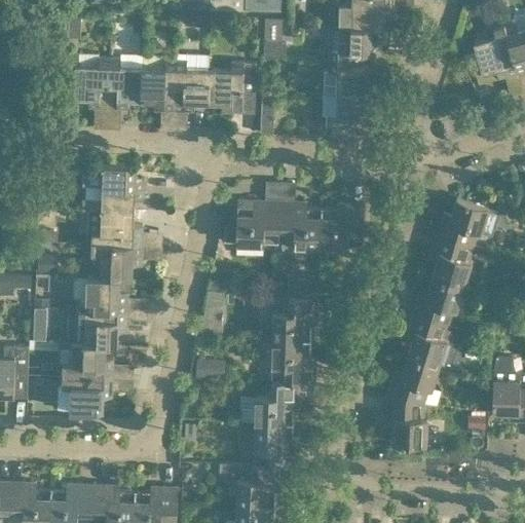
[(166,0),(166,9),(177,9),(177,0),(166,0)]
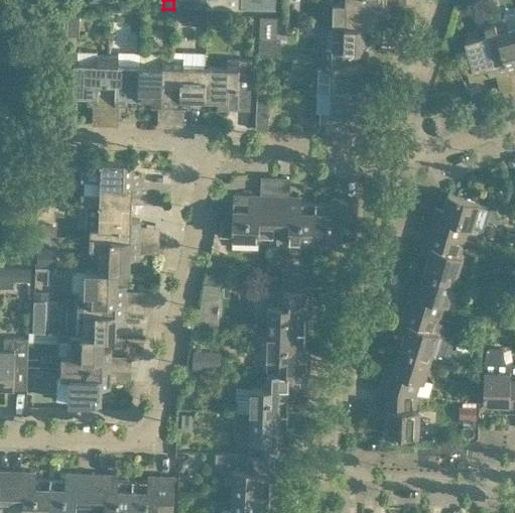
[(206,0),(206,11),(223,12),(223,11),(223,0),(206,0)]
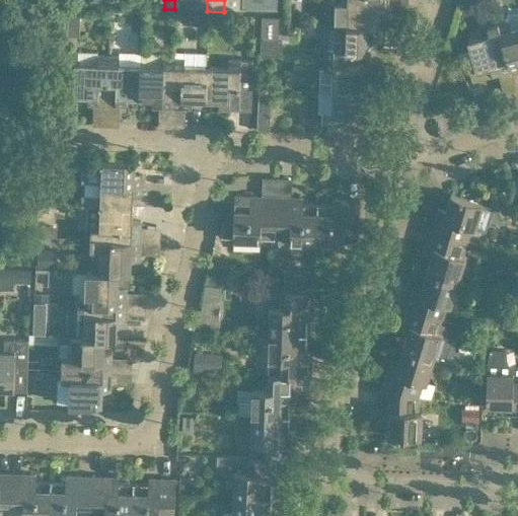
[(264,0),(264,11),(276,11),(276,0),(264,0)]
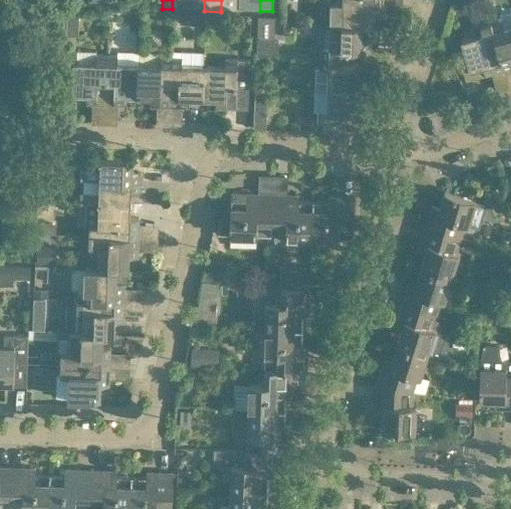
[(331,6),(330,27),(363,28),(363,30),(375,30),(375,29),(375,16),(384,16),(384,11),(384,5),(376,5),(375,0),(334,0),(335,6),(331,6)]
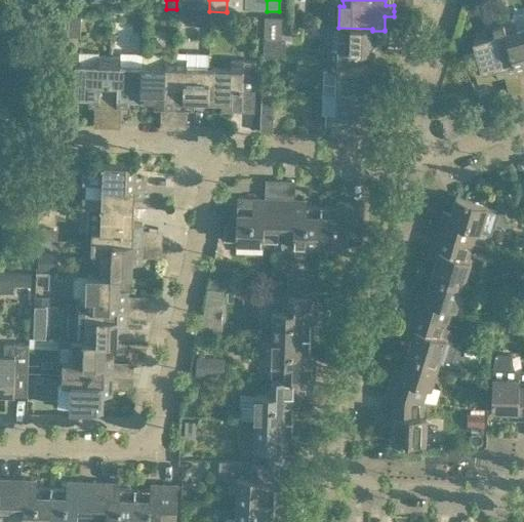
[(197,1),(196,10),(208,11),(208,2),(197,1)]
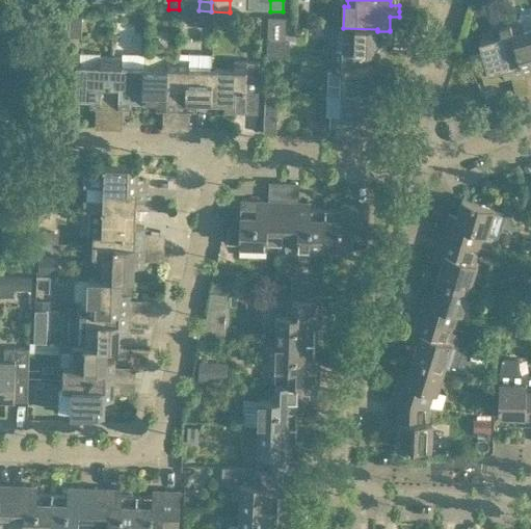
[(82,40),(83,14),(70,12),(69,38),(82,40)]
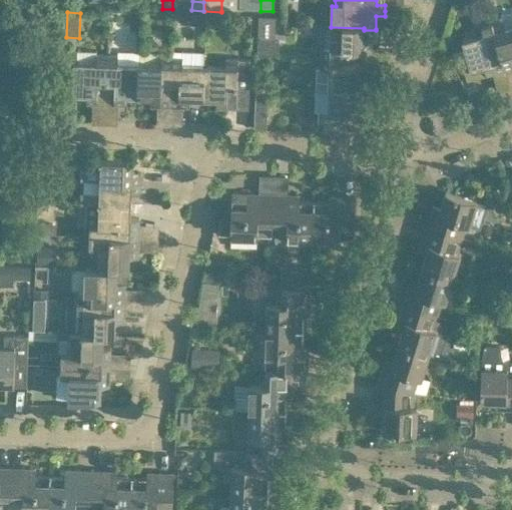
[(286,14),(286,25),(297,25),(297,17),(294,14),(286,14)]
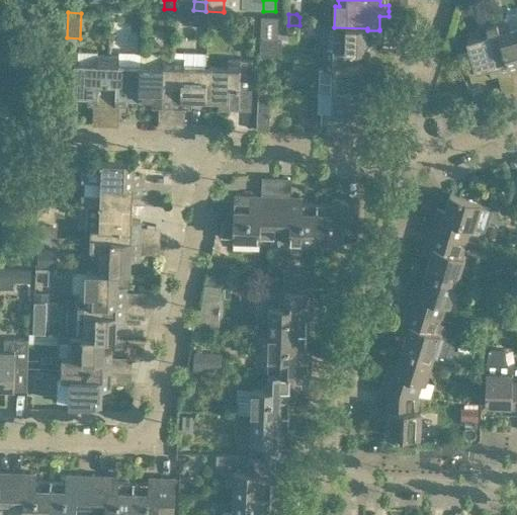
[(184,16),(184,26),(206,27),(207,16),(184,16)]
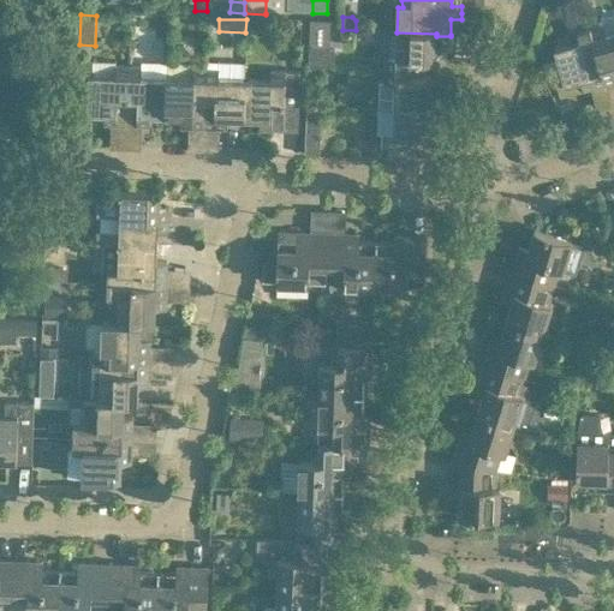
[(600,27),(589,30),(602,77),(613,75),(613,79),(613,33),(604,36),(602,27),(600,27)]
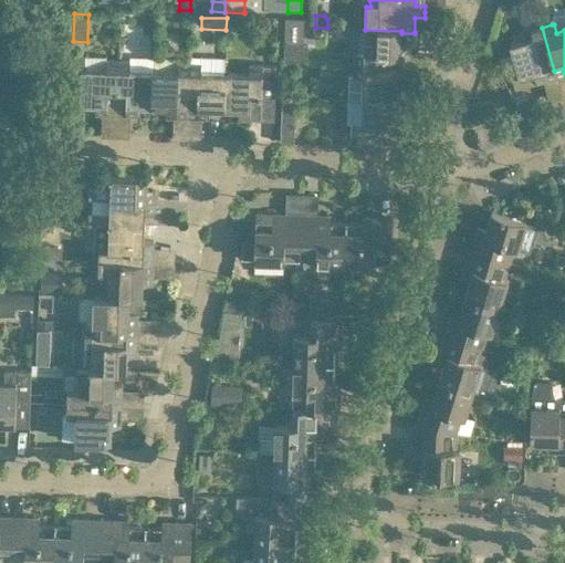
[(533,40),(509,47),(518,76),(511,79),(514,92),(536,85),(543,84),(547,82),(545,73),(554,71),(542,28),(531,31),(533,40)]
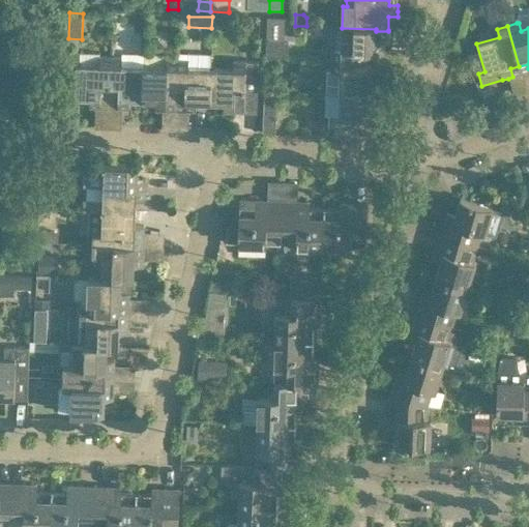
[(332,51),(332,62),(375,63),(375,55),(384,55),(384,44),(376,44),(376,31),(376,29),(342,28),(327,28),(326,51),(332,51)]
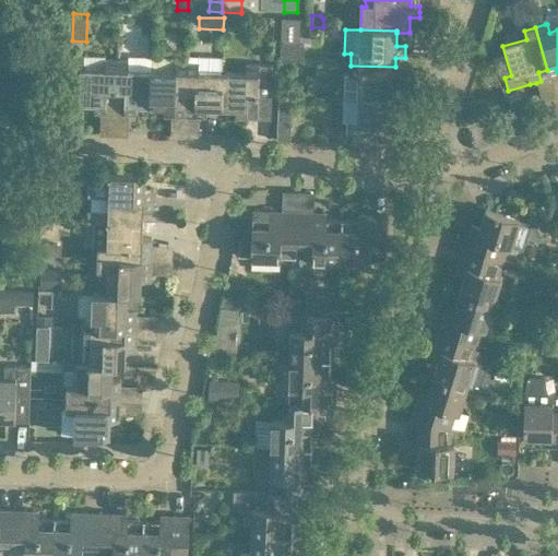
[(280,46),(280,60),(304,61),(304,47),(298,47),(280,46)]
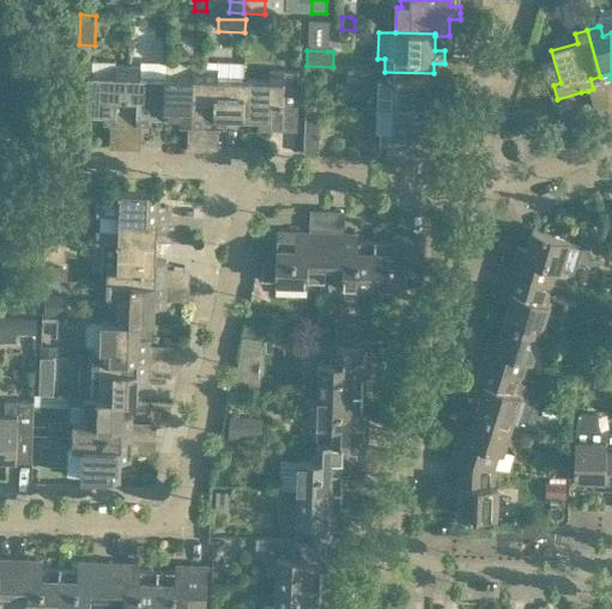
[(242,122),(243,83),(244,65),(219,64),(218,71),(205,71),(204,131),(225,131),(226,121),(242,122)]
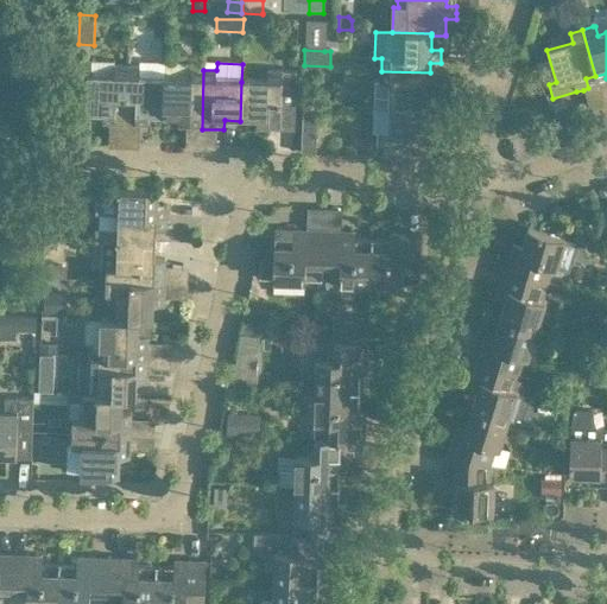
[(71,101),(76,101),(86,101),(86,115),(102,115),(102,126),(114,126),(115,116),(125,116),(127,68),(114,67),(114,77),(90,76),(92,67),(73,67),(71,101)]
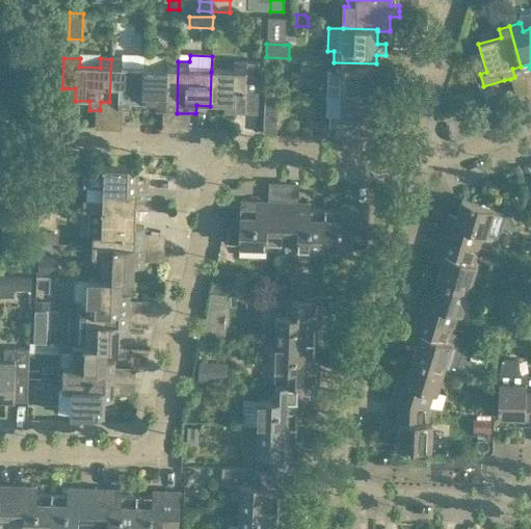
[(129,103),(142,103),(144,69),(122,69),(122,59),(111,59),(109,102),(118,102),(117,111),(129,111),(129,103)]
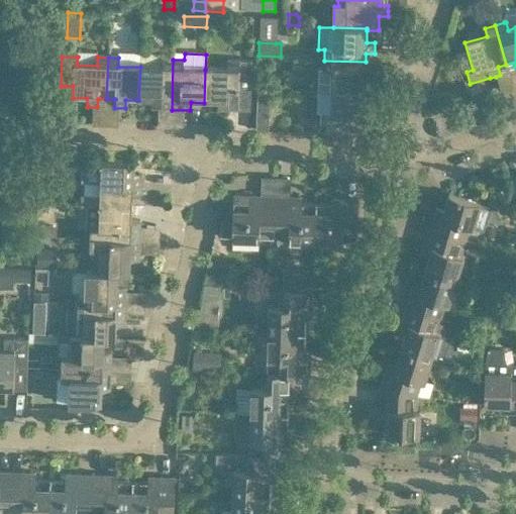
[(172,110),(173,60),(163,60),(163,68),(140,67),(138,100),(152,101),(151,109),(163,110),(172,110)]
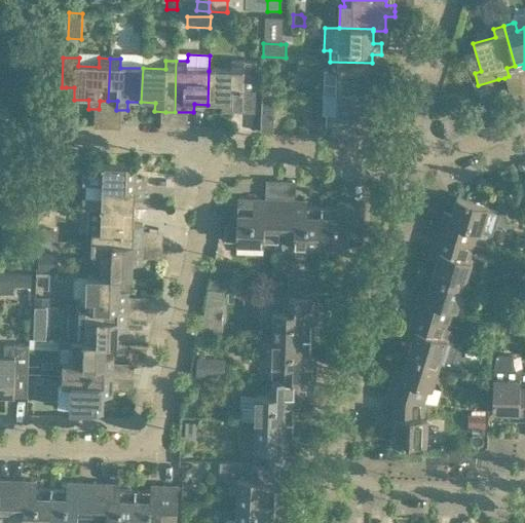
[(324,72),(324,95),(370,97),(371,82),(380,82),(380,72),(371,72),(372,63),(330,62),(329,73),(324,72)]
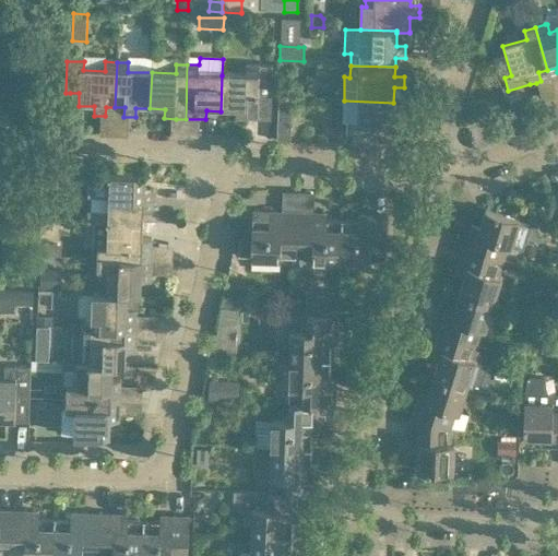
[(222,75),(221,111),(235,111),(235,120),(247,121),(247,113),(254,113),(254,121),(271,122),(272,99),(272,96),(272,94),(273,68),(259,67),(246,67),(246,77),(222,75)]
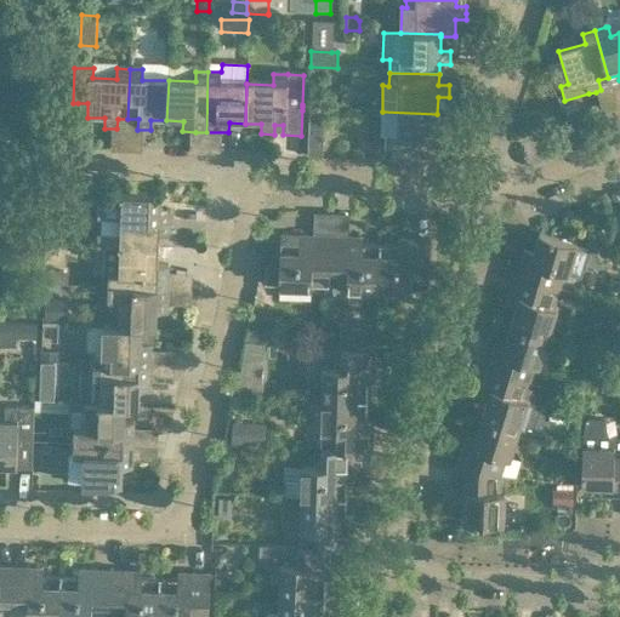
[(308,103),(306,152),(307,152),(322,153),(324,104),(308,103)]
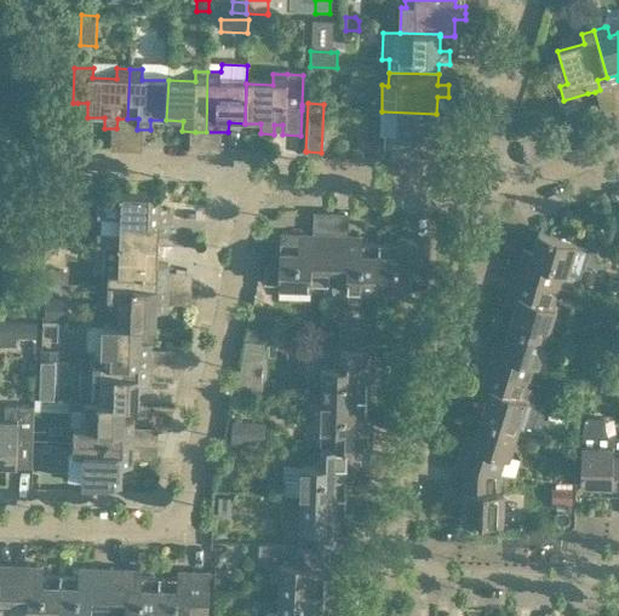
[(573,105),(562,109),(567,121),(578,116),(573,105)]
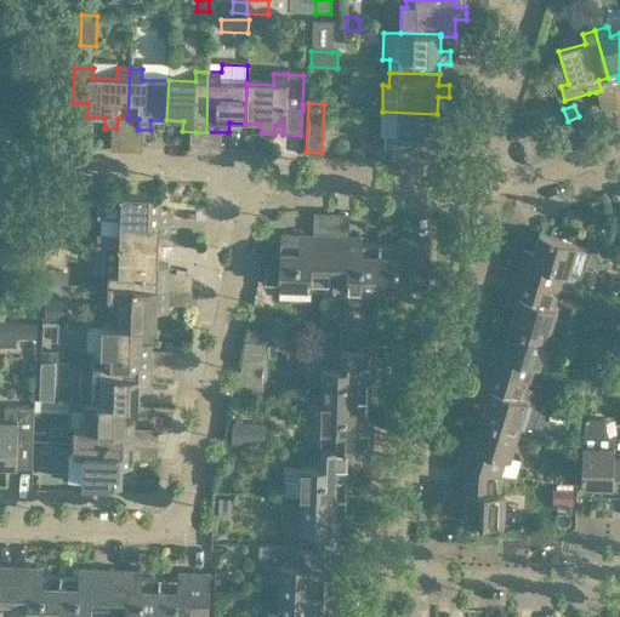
[(437,114),(382,112),(381,138),(387,138),(386,153),(436,154),(436,142),(447,143),(447,130),(437,130),(437,114)]
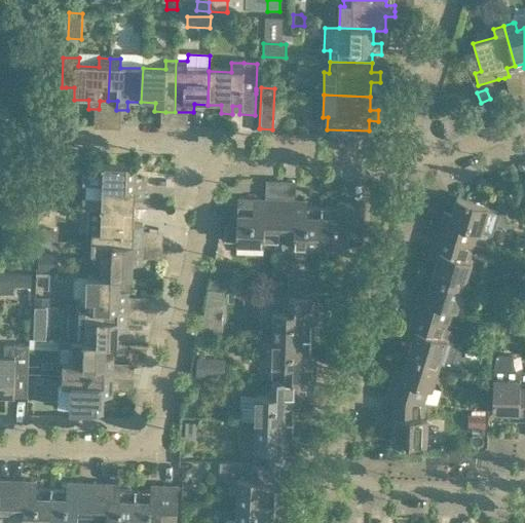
[(39,154),(38,175),(49,175),(49,155),(39,154)]
